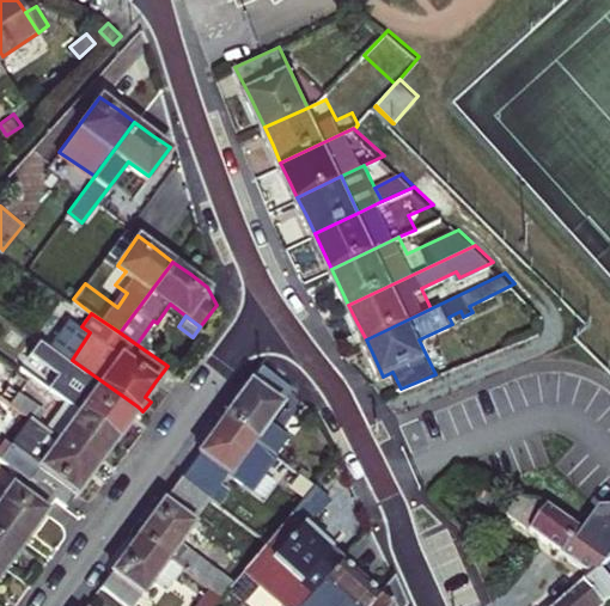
[(29,354),(54,372),(66,355),(41,337),(29,354)]
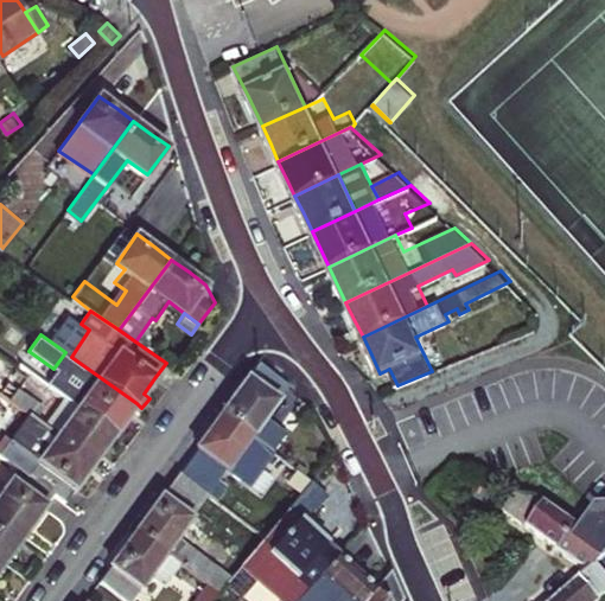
[(126,417),(137,403),(71,357),(51,384),(65,395),(80,404),(116,430),(126,417)]
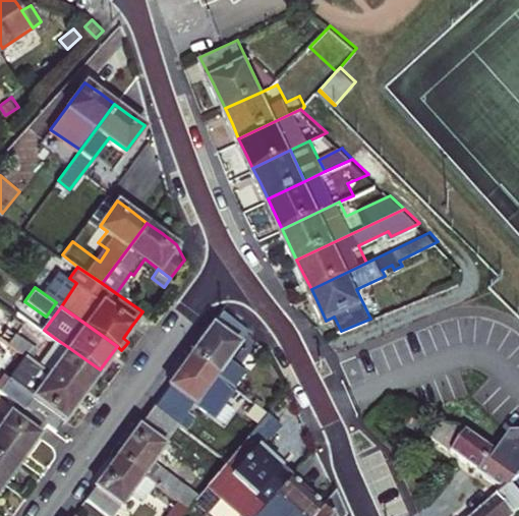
[(191,352),(235,385),(247,369),(228,355),(247,328),(224,308),(208,330),(191,352)]
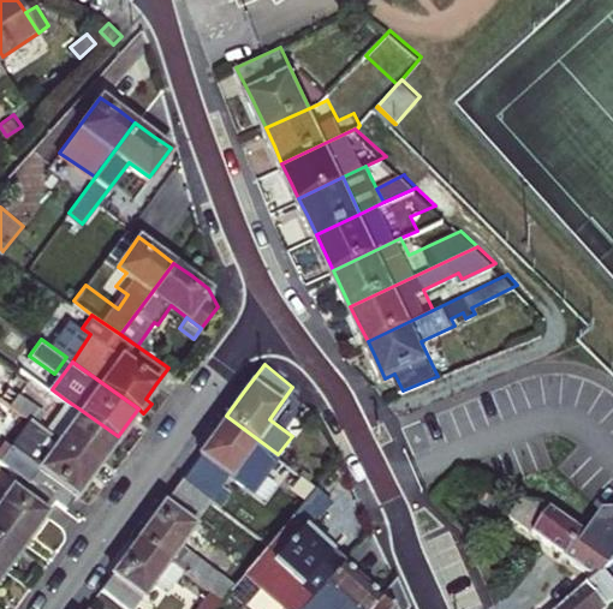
[(11,402),(19,390),(10,383),(0,395),(11,402)]
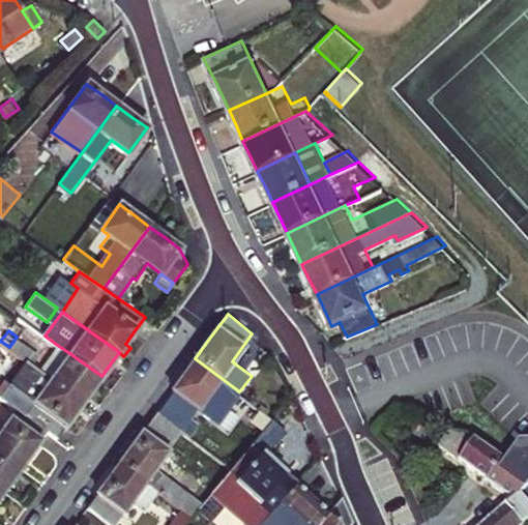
[(39,353),(17,337),(9,347),(27,359),(32,363),(39,353)]
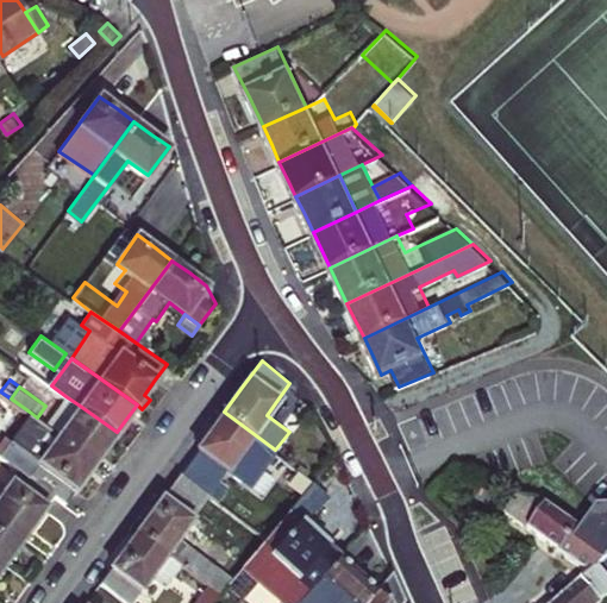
[(80,406),(66,396),(45,424),(60,434),(80,406)]
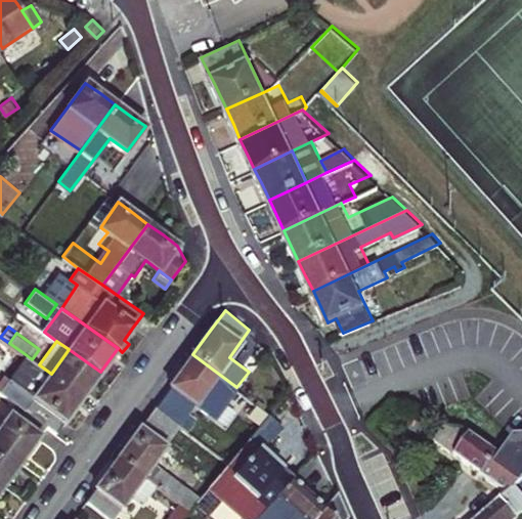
[(91,384),(100,372),(69,349),(51,374),(83,396),(91,384)]
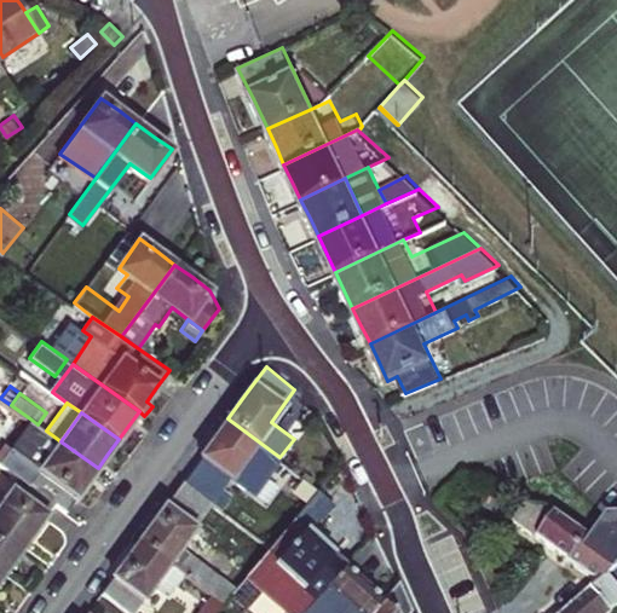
[(208,445),(189,472),(219,492),(243,461),(265,478),(280,457),(228,418),(208,445)]
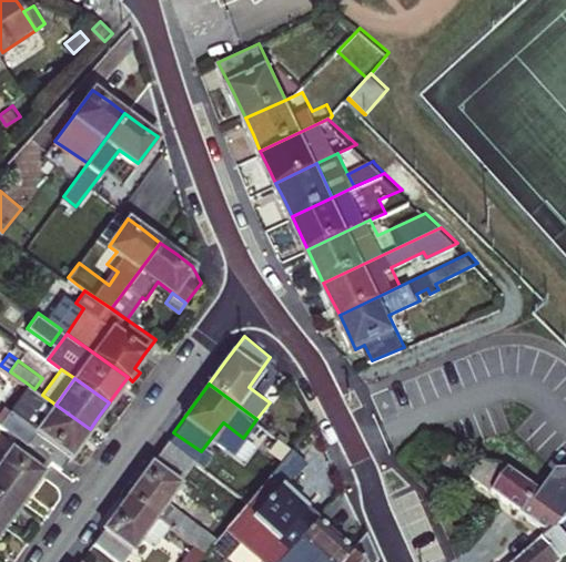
[(11,410),(4,406),(0,411),(0,422),(18,436),(52,460),(62,467),(76,448),(90,429),(56,405),(42,395),(34,389),(29,385),(11,410)]
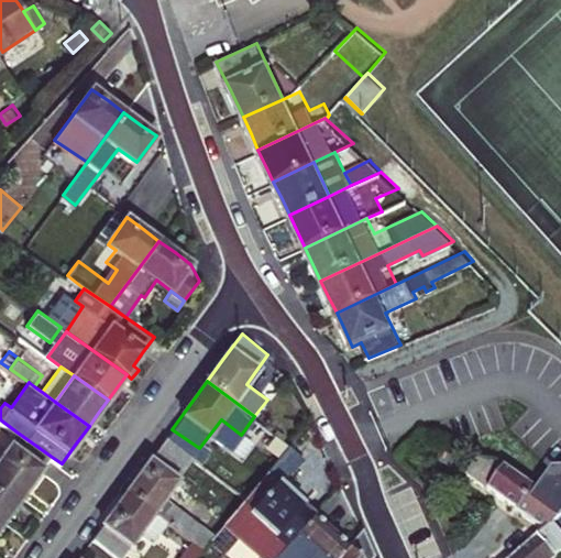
[(274,431),(265,442),(282,456),(290,444),(274,431)]
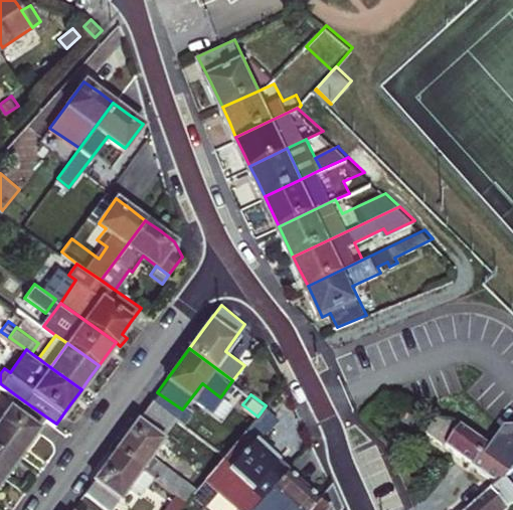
[(0,417),(0,435),(23,452),(35,435),(47,417),(16,395),(0,417)]
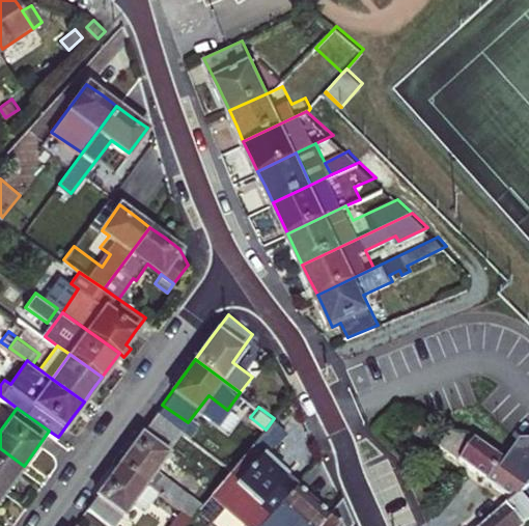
[(128,452),(119,463),(146,482),(158,491),(182,508),(191,517),(192,517),(201,503),(156,468),(184,430),(158,410),(146,426),(134,442),(128,452)]
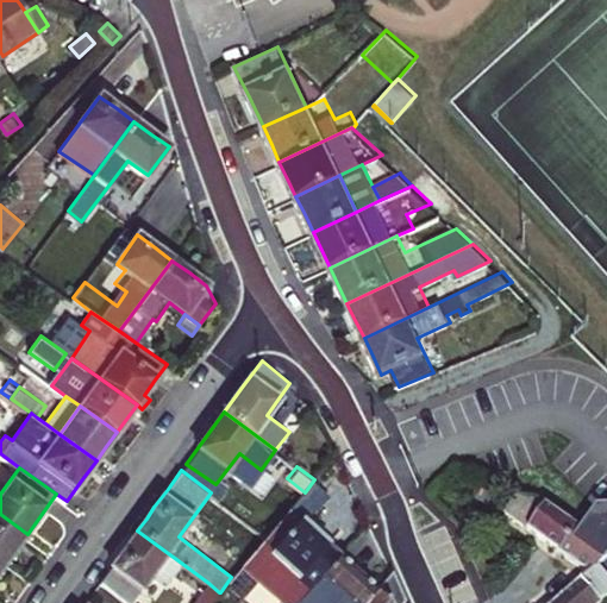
[(562,547),(580,522),(548,500),(539,512),(526,507),(530,494),(518,490),(506,507),(533,527),(562,547)]
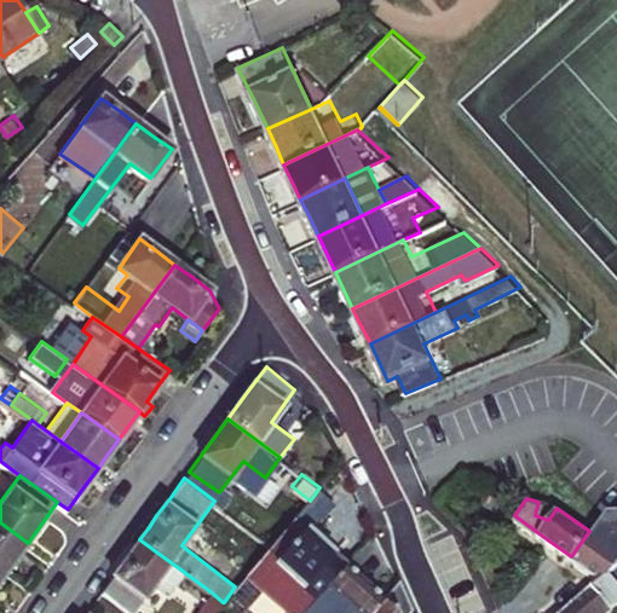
[(548,520),(557,508),(538,502),(535,515),(548,520)]
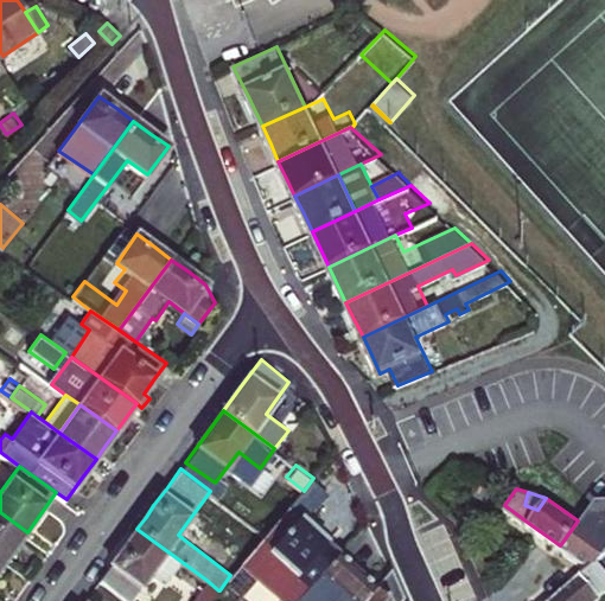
[(588,566),(590,566),(597,560),(604,552),(604,505),(598,500),(581,523),(578,520),(560,545),(574,556),(588,566)]
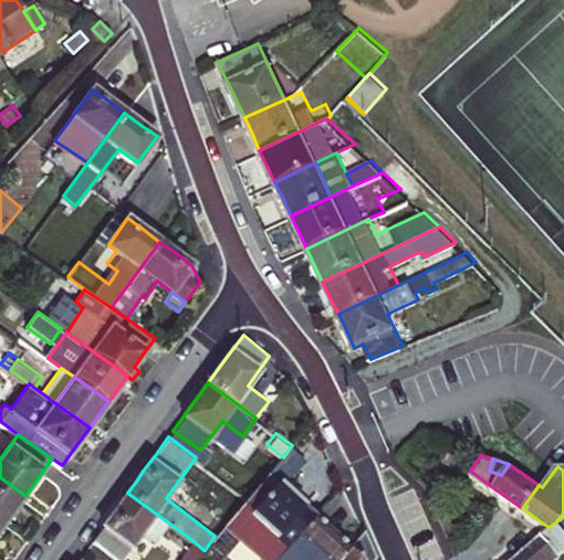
[(137,467),(129,476),(136,482),(143,471),(137,467)]
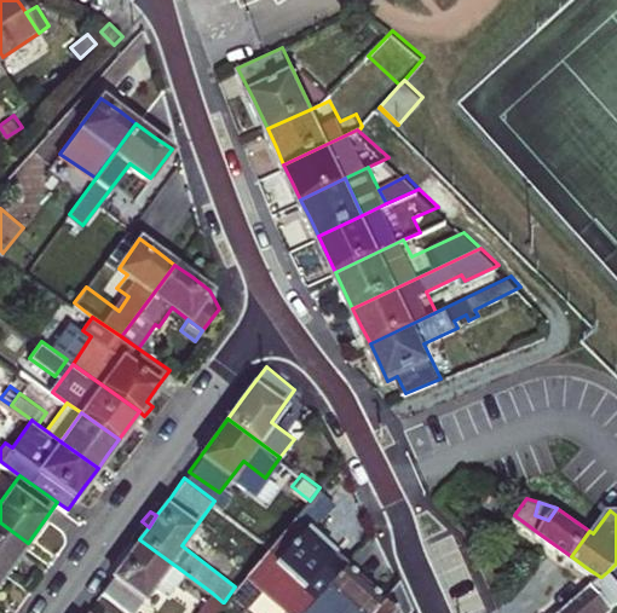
[(319,541),(295,518),(272,544),(246,576),(287,611),(284,612),(299,612),(345,562),(319,541)]
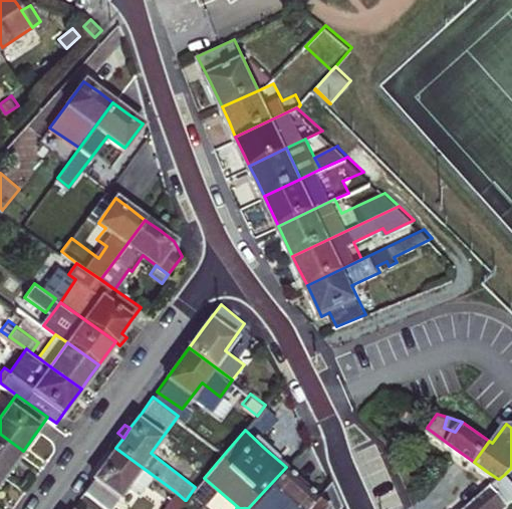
[(23,451),(0,434),(0,470),(6,474),(14,463),(23,451)]
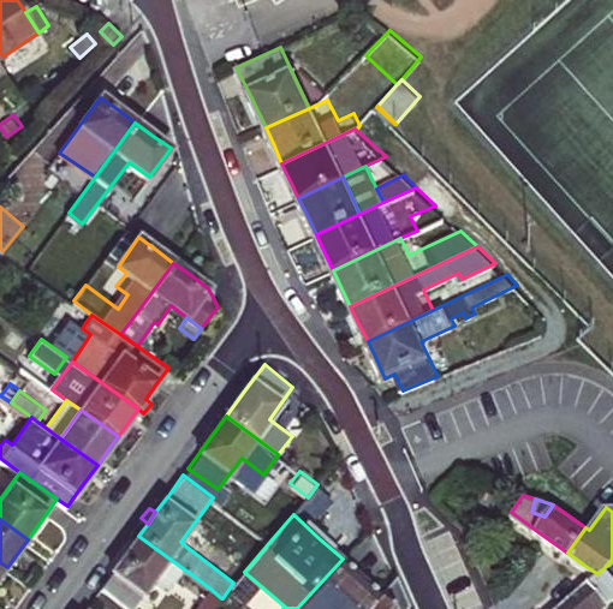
[(102,585),(132,608),(156,575),(170,559),(138,536),(120,561),(102,585)]
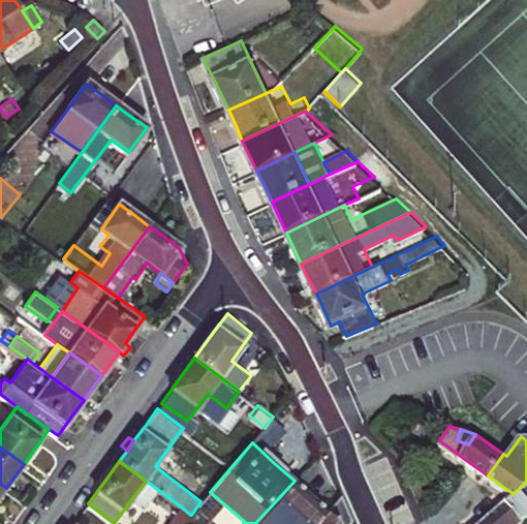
[(134,495),(146,504),(157,489),(146,481),(134,495)]
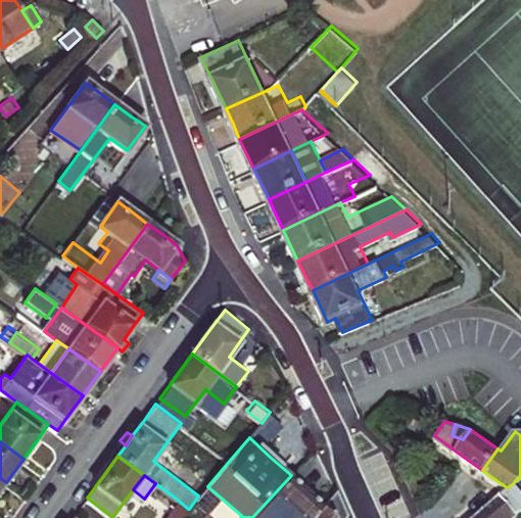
[(308,490),(291,475),(252,517),(311,517),(324,505),(308,490)]
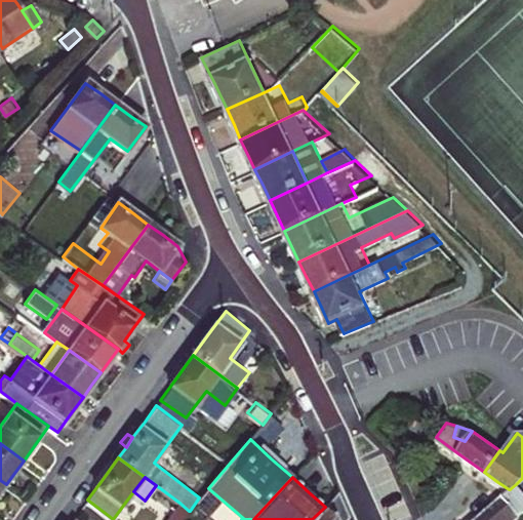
[(513,519),(522,512),(522,491),(516,484),(510,489),(509,489),(497,500),(482,512),(473,519),(513,519)]
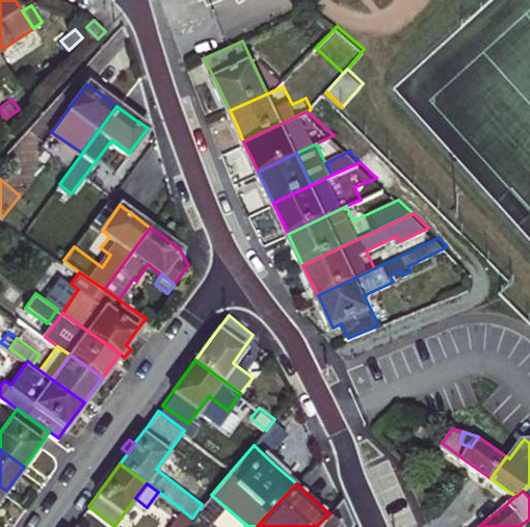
[(349,526),(353,523),(343,498),(329,514),(316,526),(349,526)]
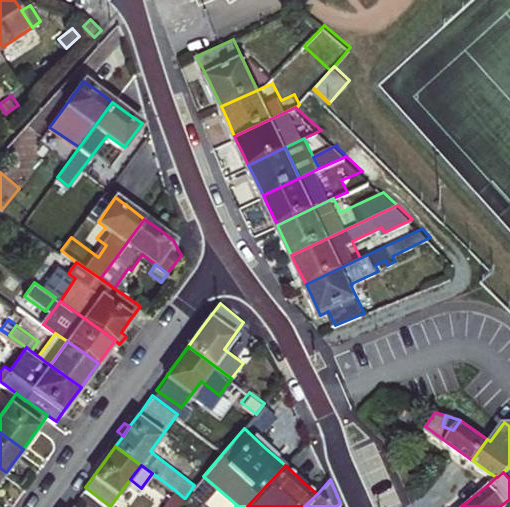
[(175,490),(162,506),(176,506),(184,498),(175,490)]
